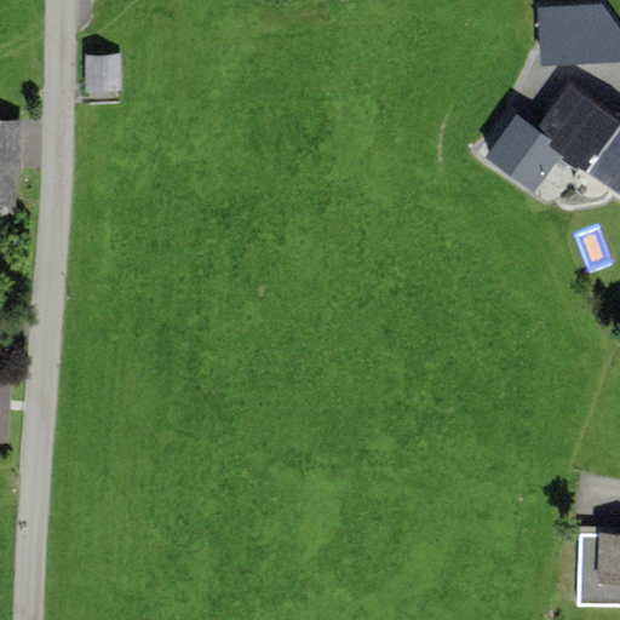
[(537,7),(541,67),(619,62),(619,32),(603,4),(537,7)]
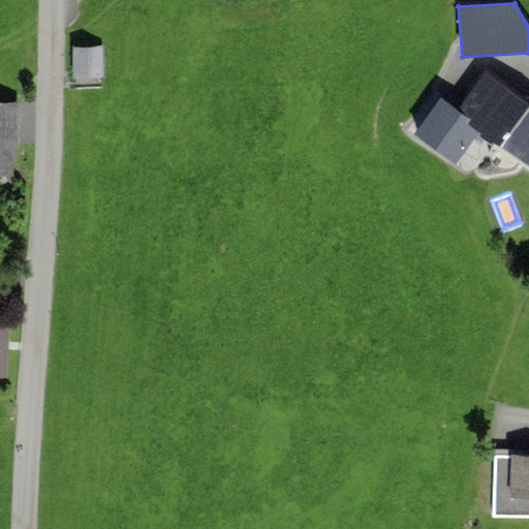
[(104,83),(103,45),(73,47),(72,84),(104,83)]
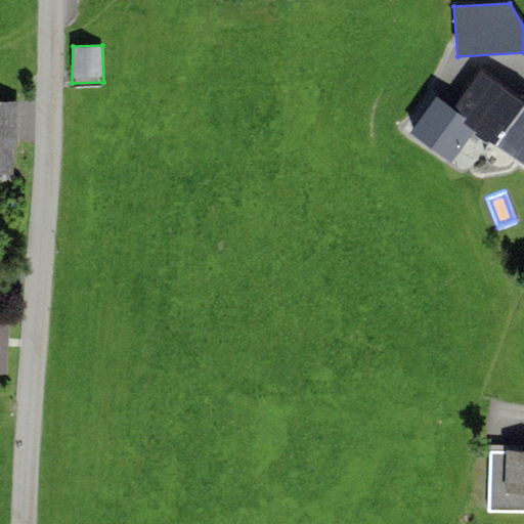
[(523,101),(481,70),(453,110),(437,97),(410,134),(451,163),(475,131),(523,165),(523,101)]
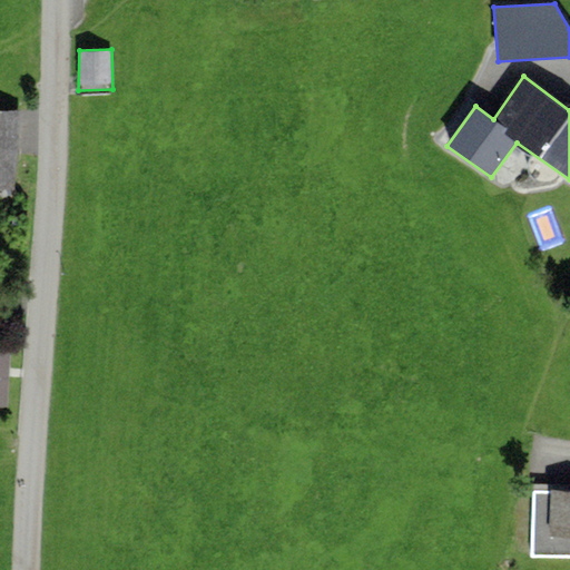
[(0,190),(15,192),(20,111),(0,110),(0,190)]
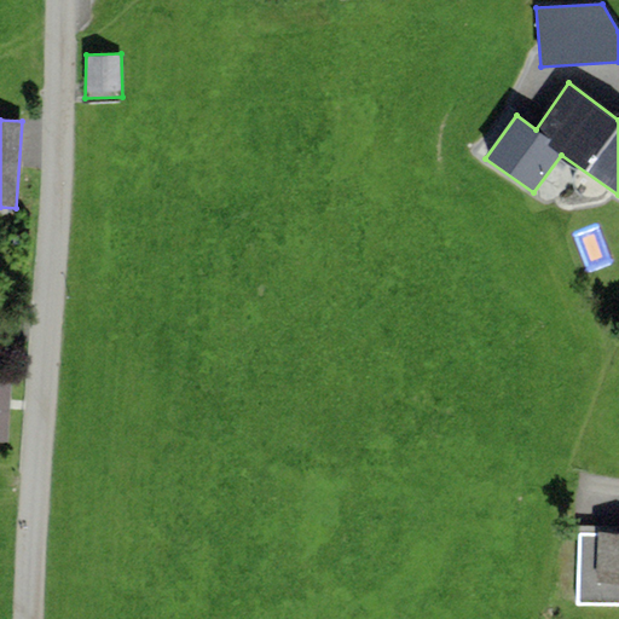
[(0,445),(10,446),(12,382),(0,381),(0,445)]
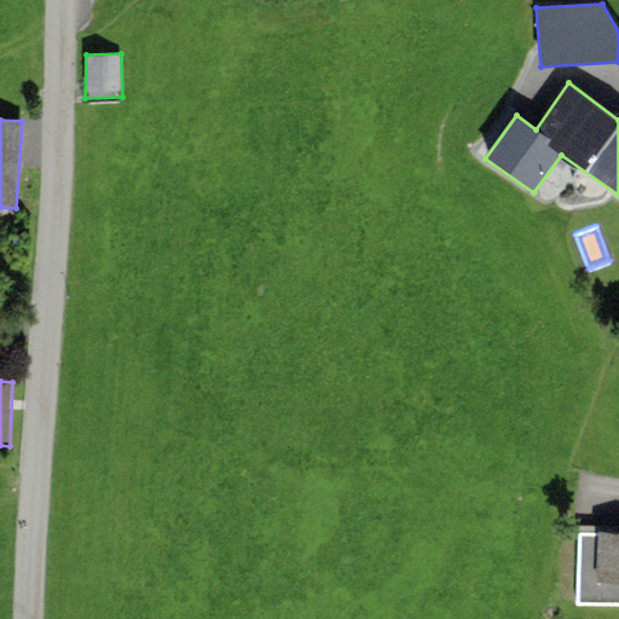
[(618,521),(578,520),(579,603),(618,606),(618,521)]
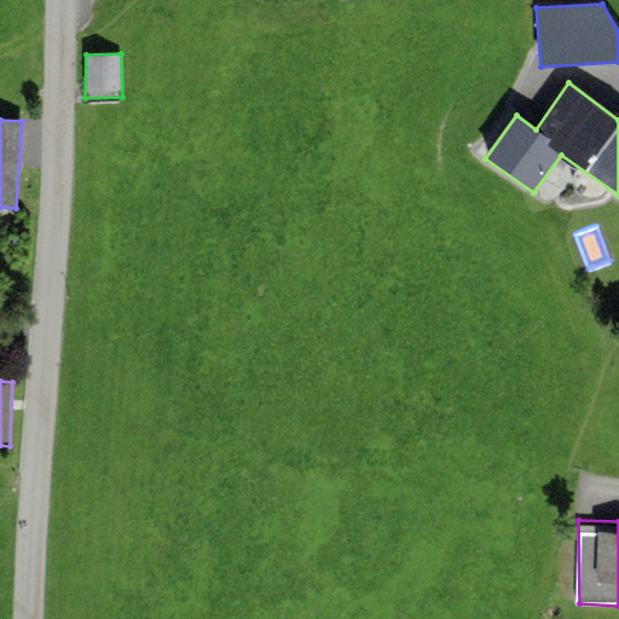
All buildings are outlined.
